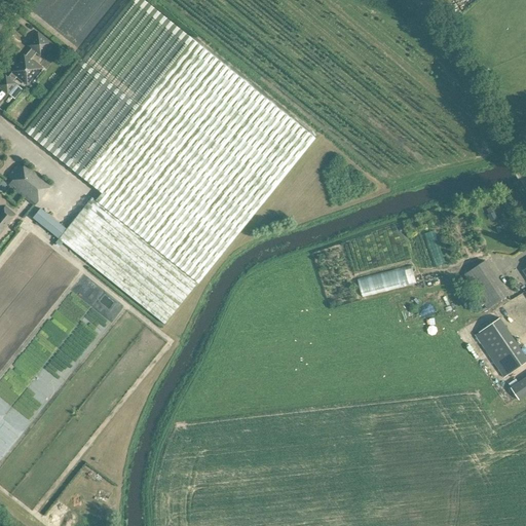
[(140,0),(129,0),(25,132),(102,193),(96,200),(91,197),(59,238),(164,324),(197,283),(198,284),(314,140),(140,0)]
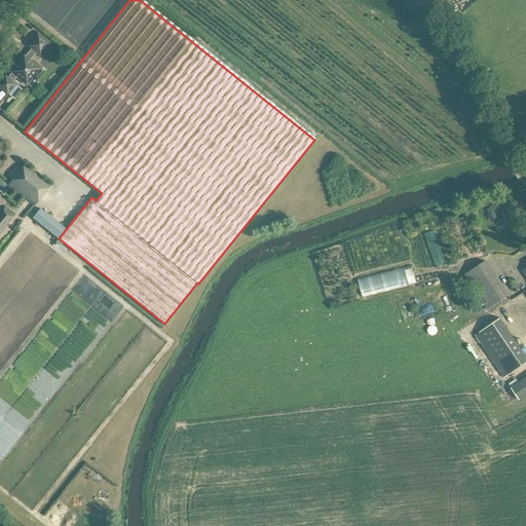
[(50,43),(45,39),(37,32),(33,38),(34,39),(29,45),(32,47),(7,77),(4,75),(0,80),(0,86),(7,94),(15,83),(12,81),(17,75),(27,82),(33,74),(36,76),(42,68),(38,65),(44,58),(41,54),(50,43)]
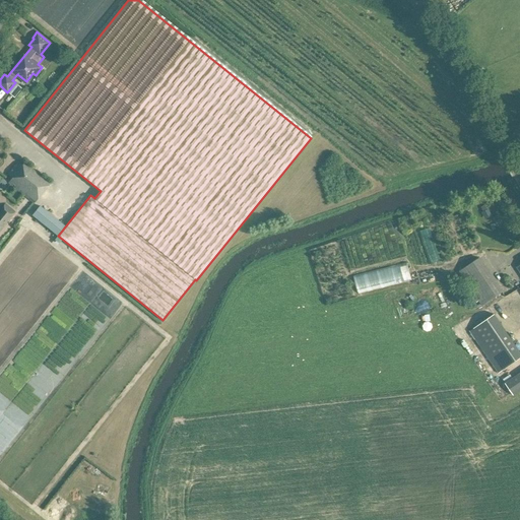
[(8,183),(16,189),(34,203),(50,184),(23,164),(22,165),(18,161),(7,175),(12,178),(8,183)]
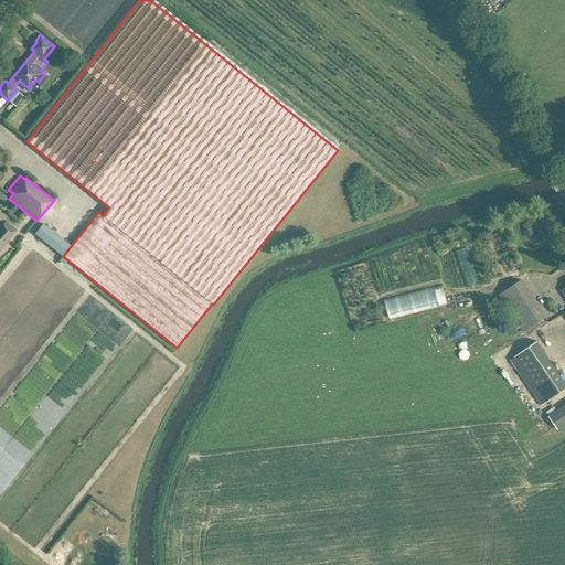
[(0,248),(8,240),(8,241),(17,231),(6,222),(0,227),(0,248)]
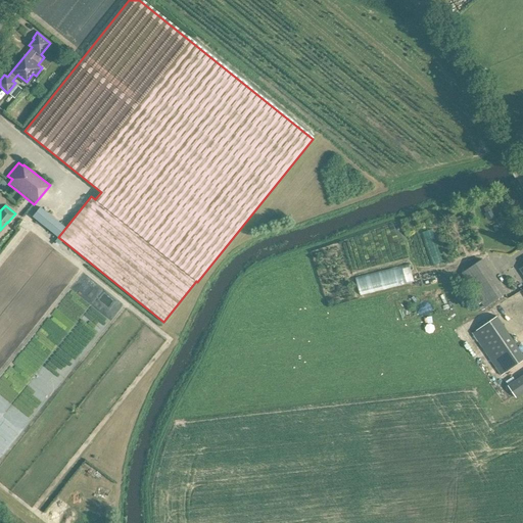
[(64,227),(40,206),(32,217),(56,236),(64,227)]
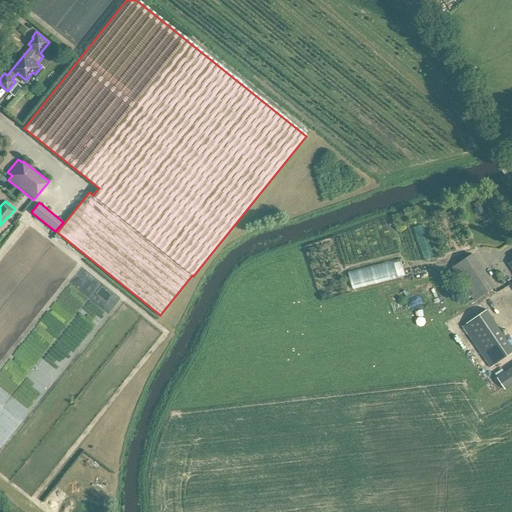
[(473,207),(476,215),(483,212),(479,204),(473,207)]
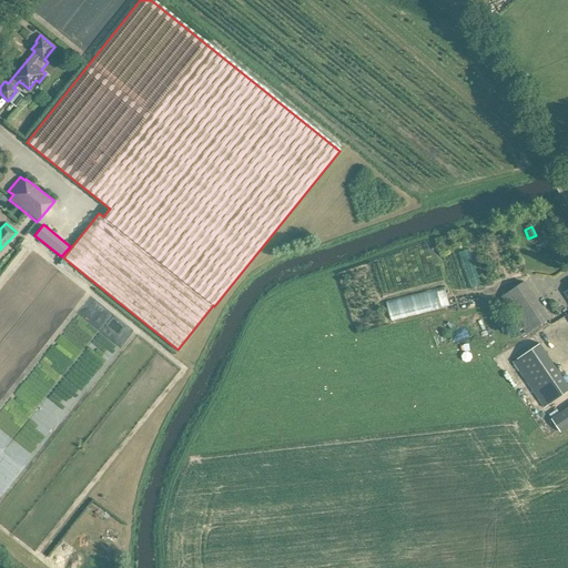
[(524,280),(501,295),(527,332),(548,317),(524,280)]
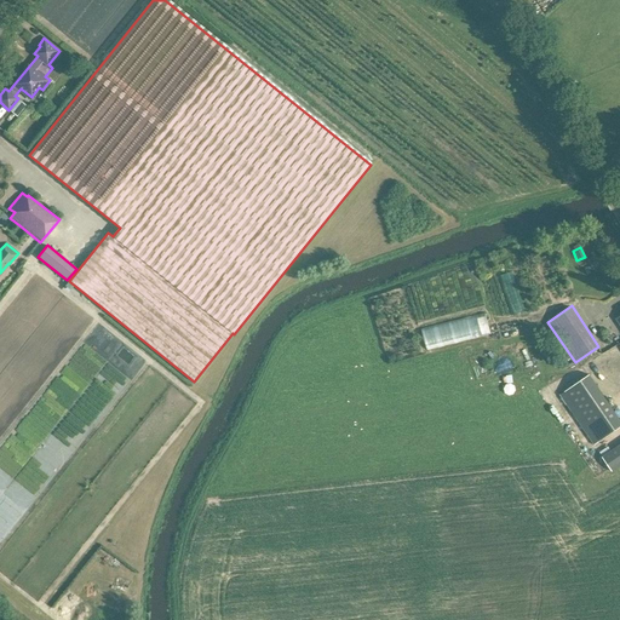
[(425,349),(488,336),(484,314),(420,327),(425,349)]
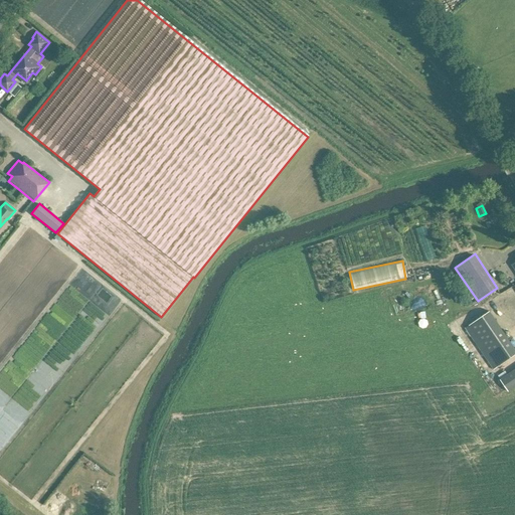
[(514,349),(490,311),(470,325),(498,367),(514,355),(514,349)]
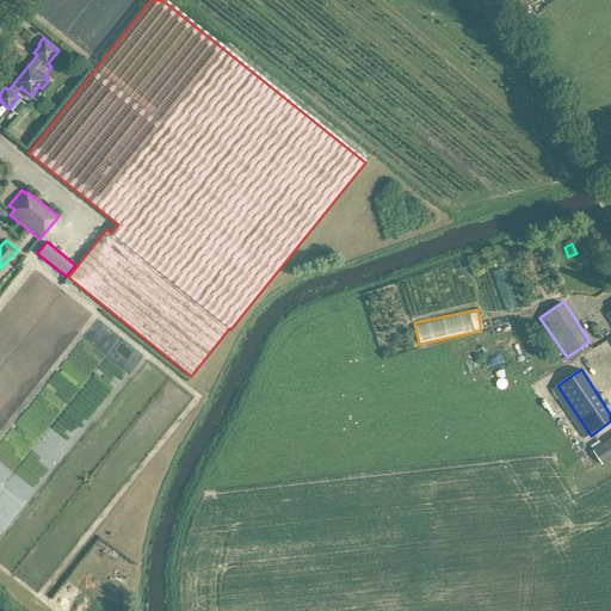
[(610,434),(593,448),(603,462),(610,456),(610,434)]
